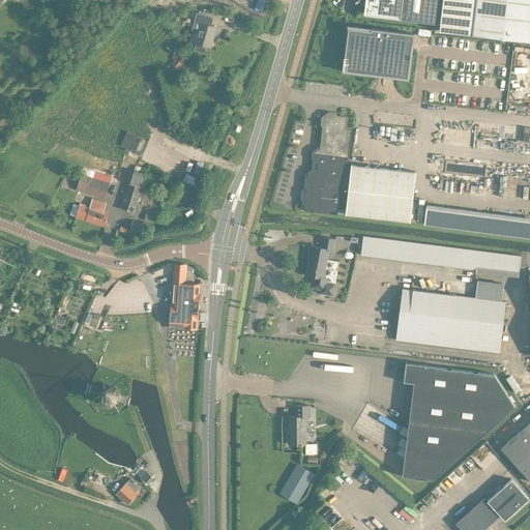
[(398,17),(400,0),(366,0),(365,13),(398,17)]
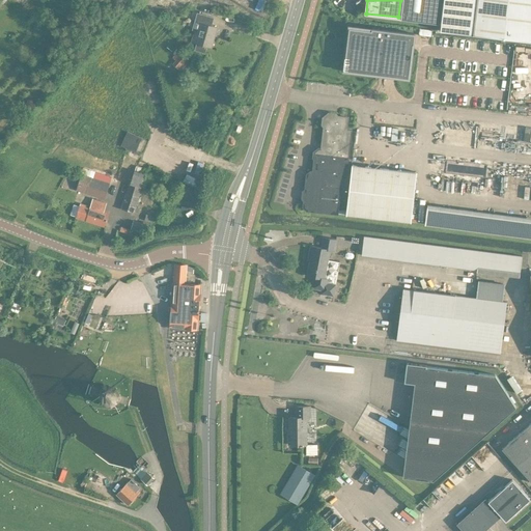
[(400,0),(398,17),(398,19),(441,24),(443,0),(400,0)]
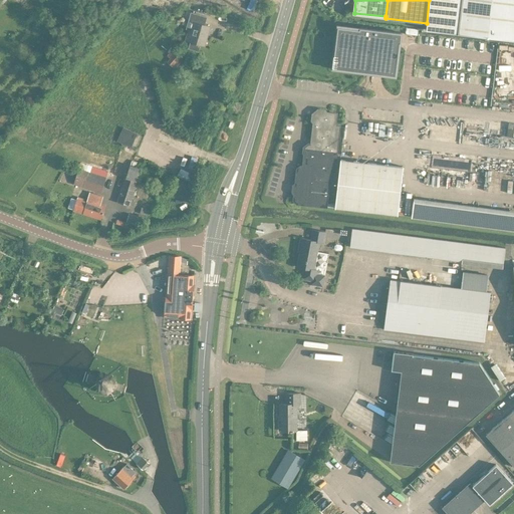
[(482,36),(513,39),(513,0),(429,0),(427,23),(426,30),(458,33),(482,36)]
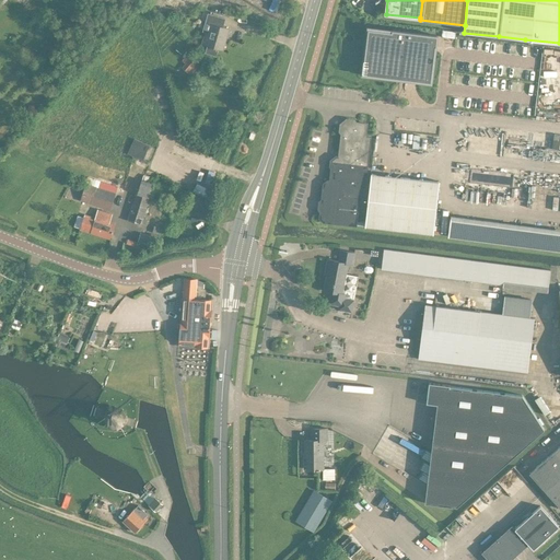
[(205,32),(205,35),(201,45),(207,46),(206,53),(216,56),(218,49),(222,50),(229,30),(222,27),(224,19),(208,14),(202,32),(205,32)]
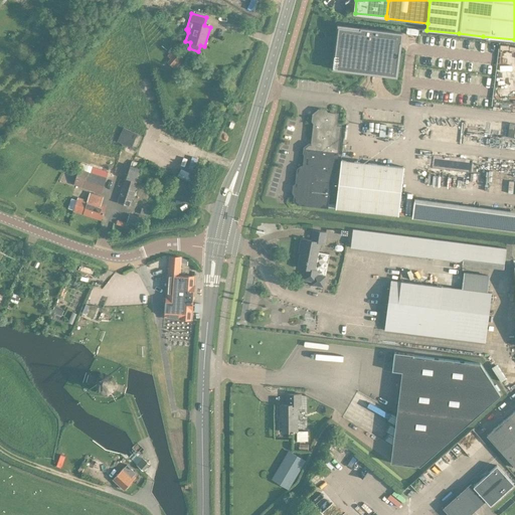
[(333,68),(372,73),(373,74),(373,75),(374,75),(374,76),(375,76),(376,76),(377,75),(378,75),(378,74),(384,74),(384,75),(396,76),(402,33),(360,28),(360,30),(338,27),(333,68)]
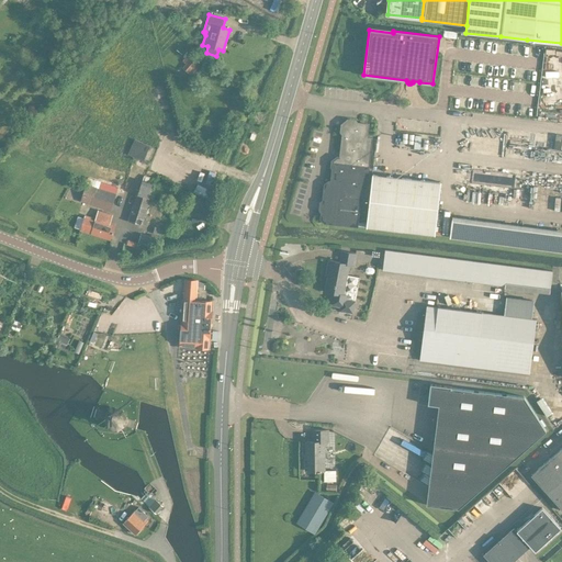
[(190,54),(182,62),(187,65),(183,68),(189,74),(199,62),(190,54)]
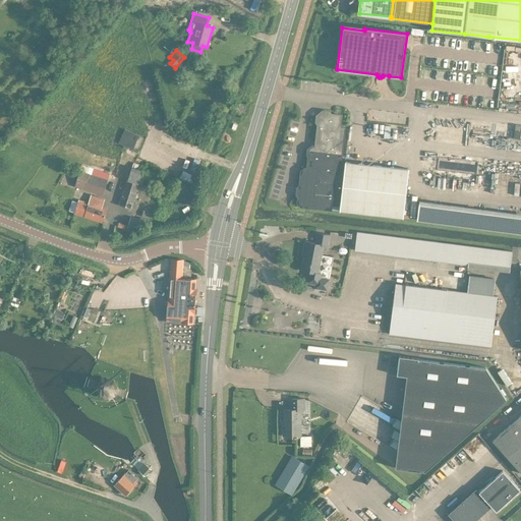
[(341,115),(340,115),(323,113),(319,117),(314,148),(312,147),(308,150),(306,169),(304,169),(300,171),(297,203),(300,206),(331,210),(335,173),(339,173),(344,128),(340,128),(341,115)]
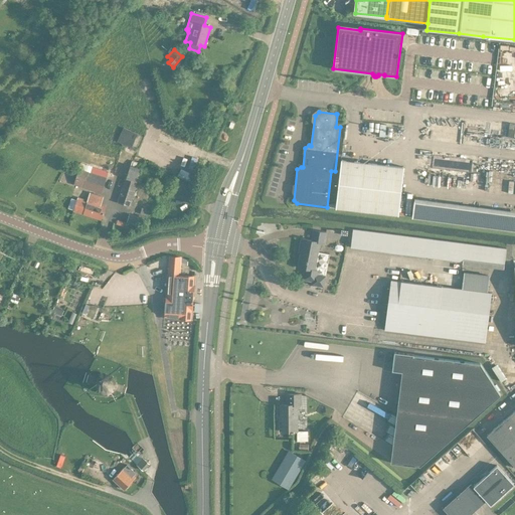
[(124,127),(118,141),(132,147),(138,133),(124,127)]
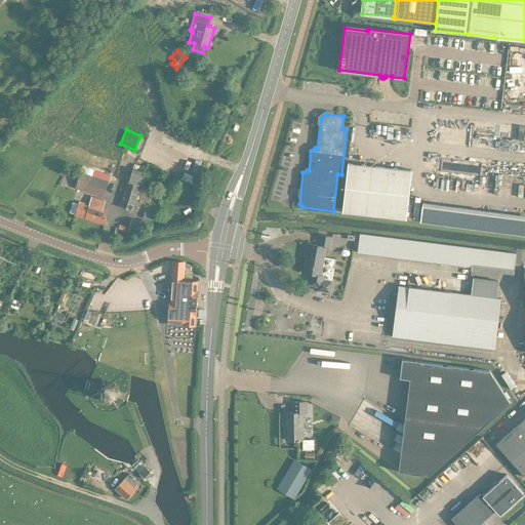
[(411,170),(348,163),(342,212),(406,219),(411,170)]
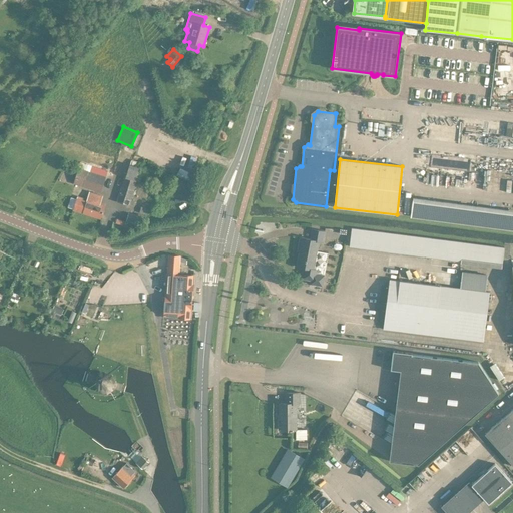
[(119,196),(118,200),(128,203),(140,163),(131,160),(121,191),(119,196)]
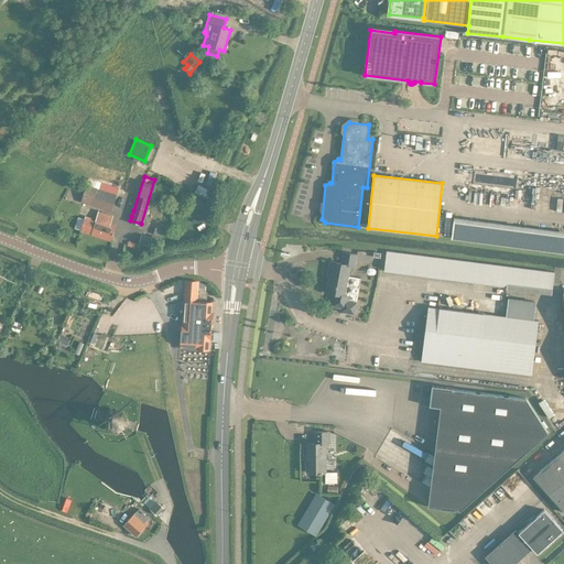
[(118,188),(100,183),(98,190),(97,188),(87,185),(82,203),(91,206),(110,212),(116,195),(118,188)]
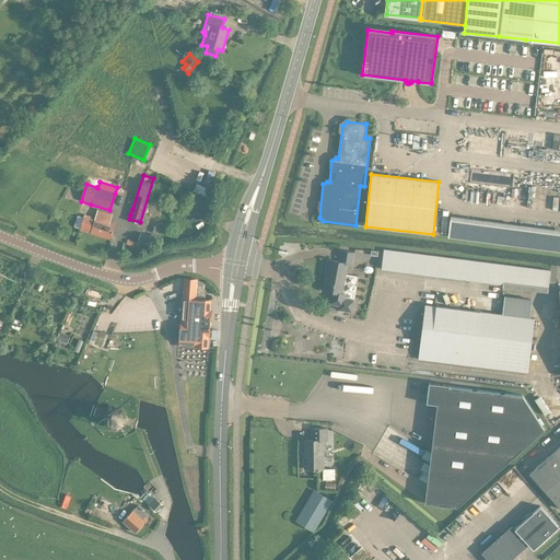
[(77,216),(73,226),(109,238),(114,224),(108,223),(112,214),(97,210),(96,213),(94,221),(77,216)]
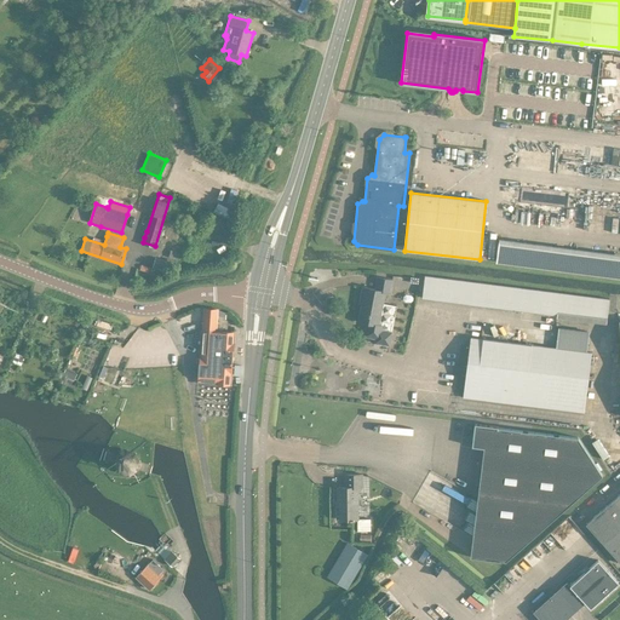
[(495,262),(619,277),(619,258),(499,242),(495,262)]
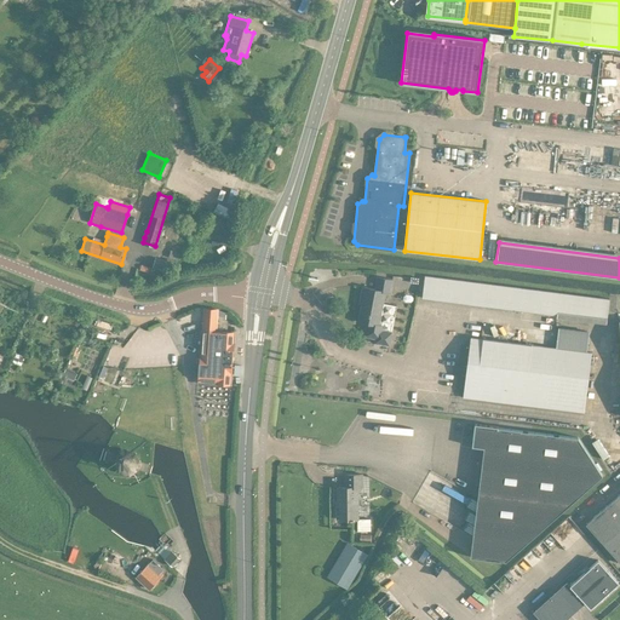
[(155,258),(151,268),(170,274),(173,263),(155,258)]
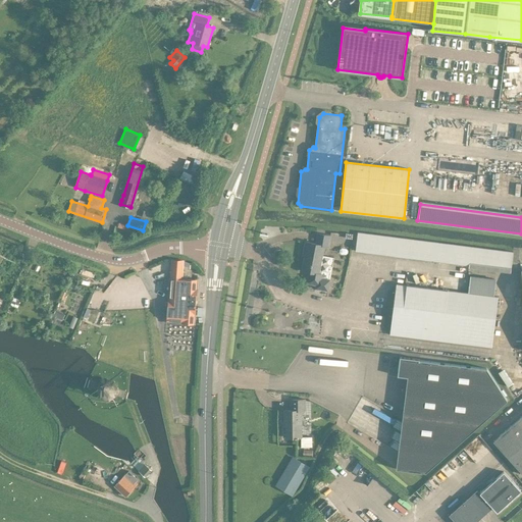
[(358,232),(355,252),(510,271),(513,252),(358,232)]
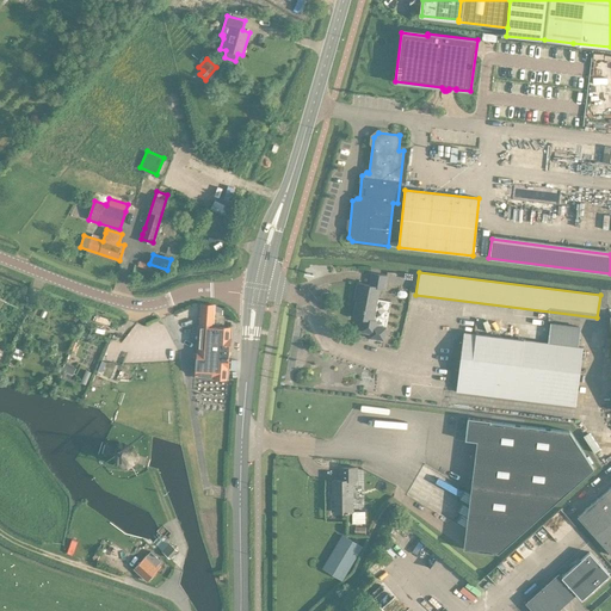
[(369,285),(357,283),(356,294),(358,294),(353,318),(362,319),(359,332),(374,334),(372,338),(383,340),(390,302),(377,300),(380,288),(384,289),(387,276),(371,273),(369,285)]
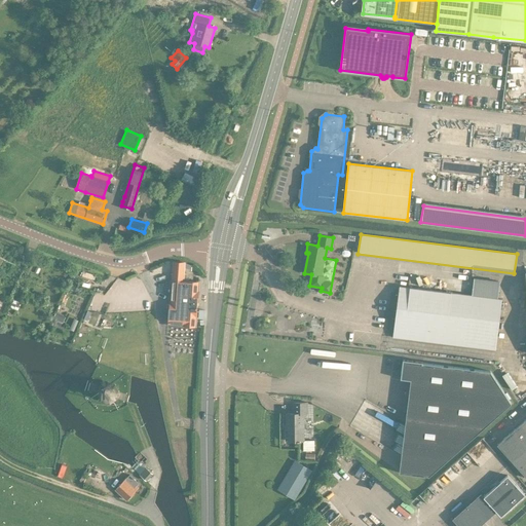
[(167,304),(167,309),(170,309),(168,325),(182,325),(195,326),(197,303),(198,283),(182,282),(184,267),(184,263),(174,262),(173,267),(172,280),(170,304),(167,304)]
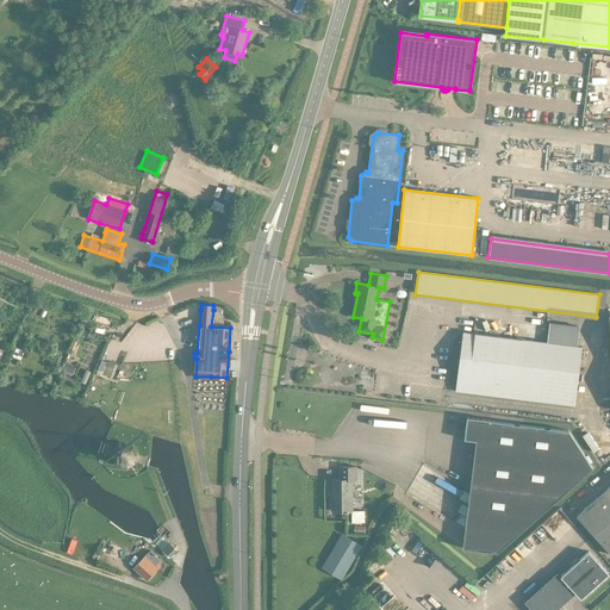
[(551,323),(547,343),(578,347),(580,327),(551,323)]
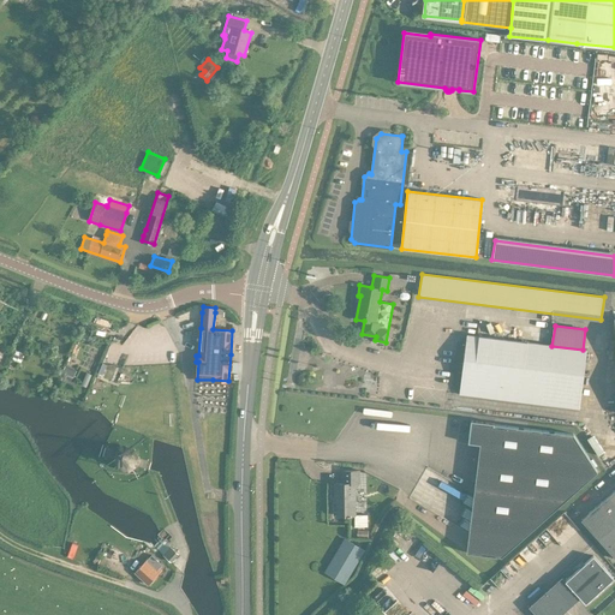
[(578,410),(586,350),(583,350),(467,335),(459,394),(578,410)]
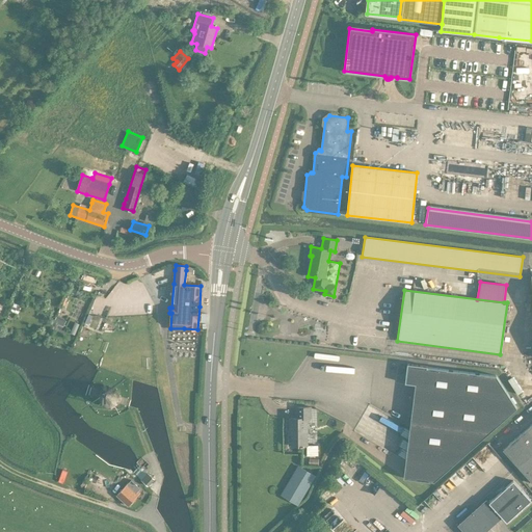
[(60,331),(63,326),(54,321),(51,327),(60,331)]
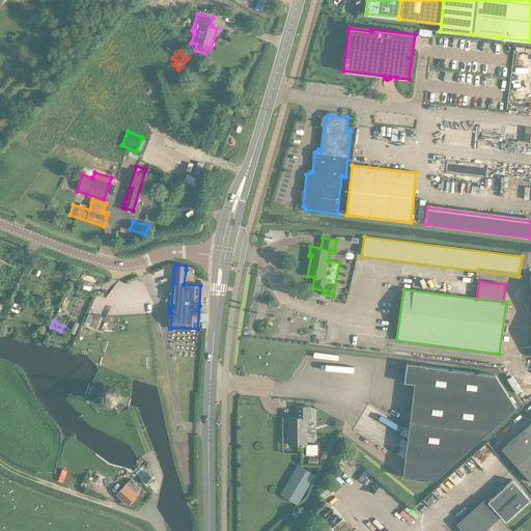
[(414,384),(402,474),(438,478),(514,409),(495,374),(426,366),(427,365),(407,363),(403,382),(414,384)]
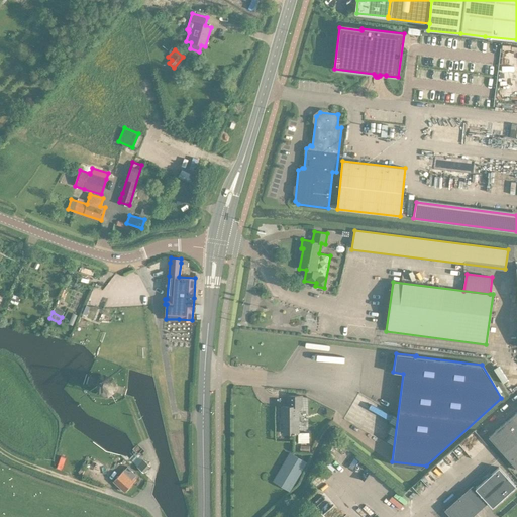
[(114,393),(116,386),(112,378),(105,376),(98,380),(96,387),(99,394),(107,396),(114,393)]
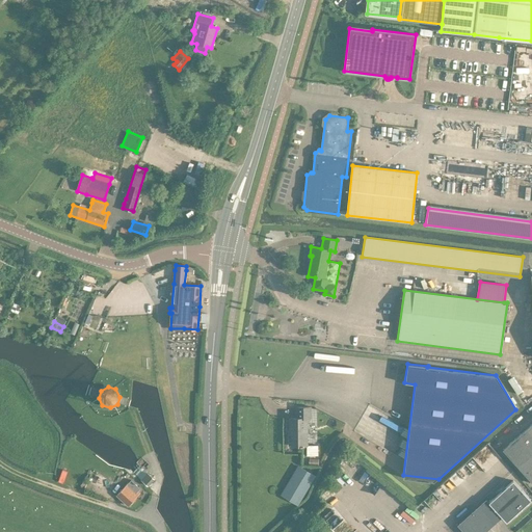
[(311,407),(306,407),(297,407),(297,418),(289,418),(289,430),(291,430),(291,446),(307,446),(308,446),(307,419),(311,419),(311,407)]
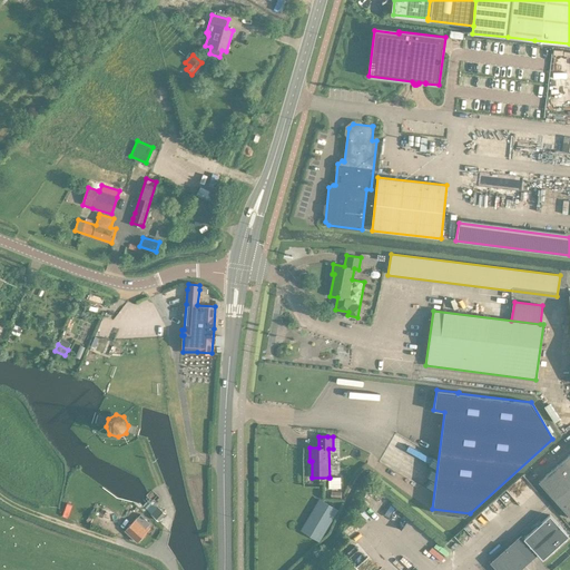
[(569,483),(569,460),(567,457),(556,468),(569,483)]
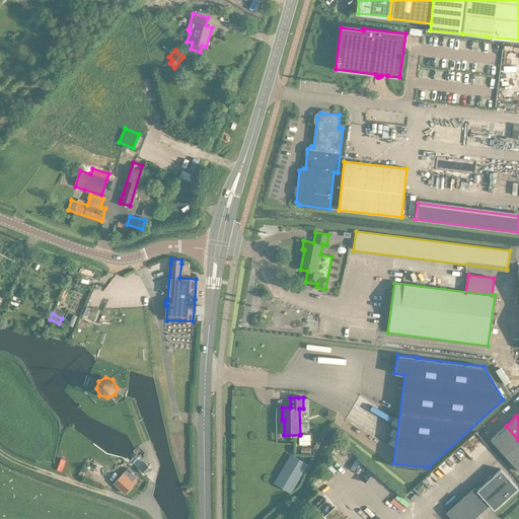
[(518,443),(518,440),(506,426),(489,441),(504,457),(515,447),(518,443)]
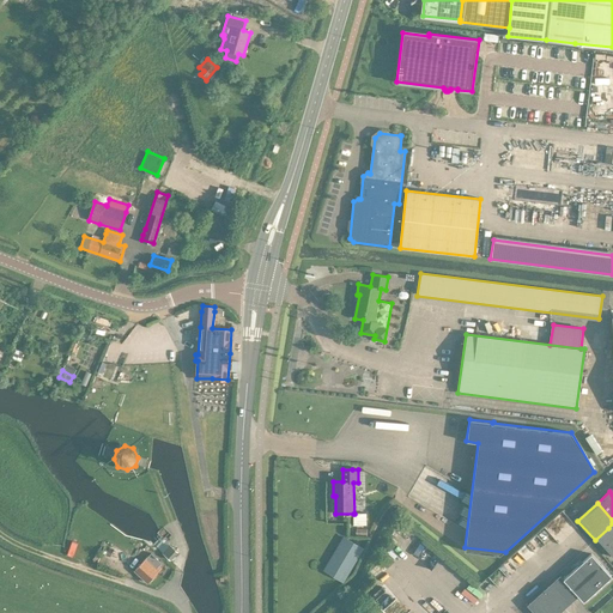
[(354,514),(353,514),(354,525),(365,525),(365,514),(354,514)]
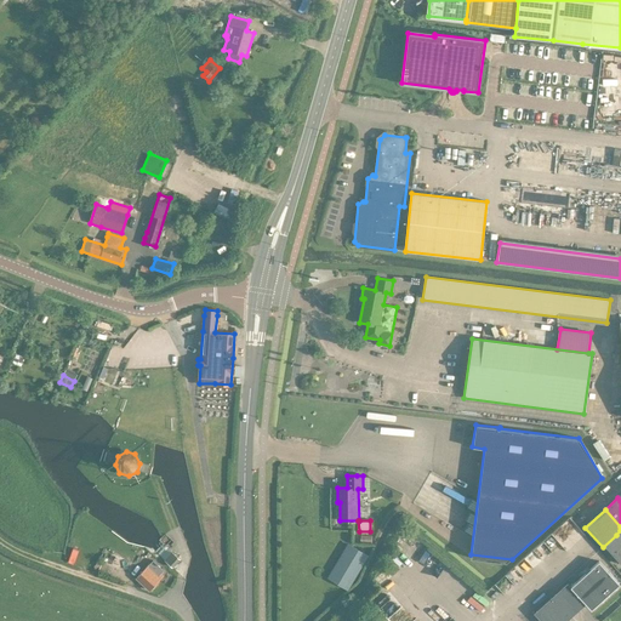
[(620,567),(620,541),(616,535),(603,547),(620,567)]
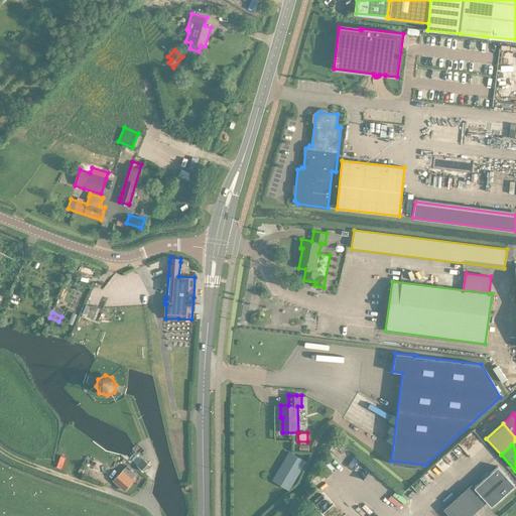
[(287,489),(303,461),(290,453),(273,481),(287,489)]
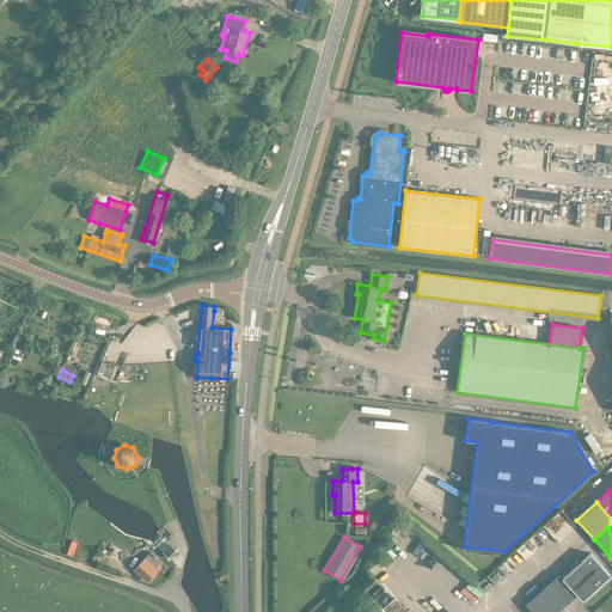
[(109,545),(105,563),(120,565),(123,549),(109,545)]
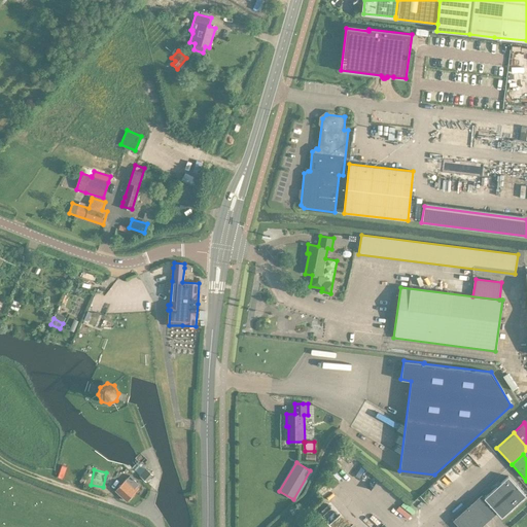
[(152,475),(146,469),(140,477),(145,482),(152,475)]
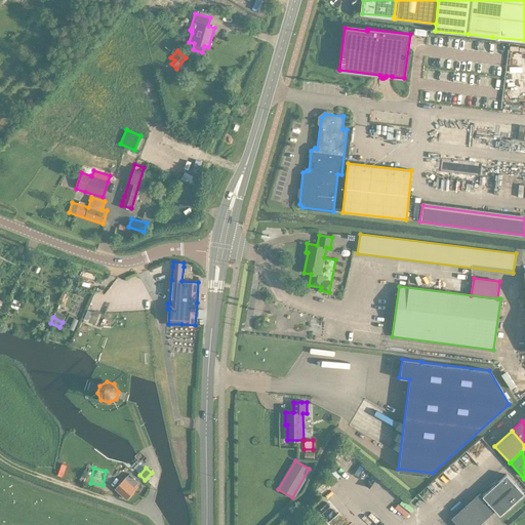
[(126,477),(115,488),(126,498),(137,487),(135,485),(137,482),(129,474),(126,477)]
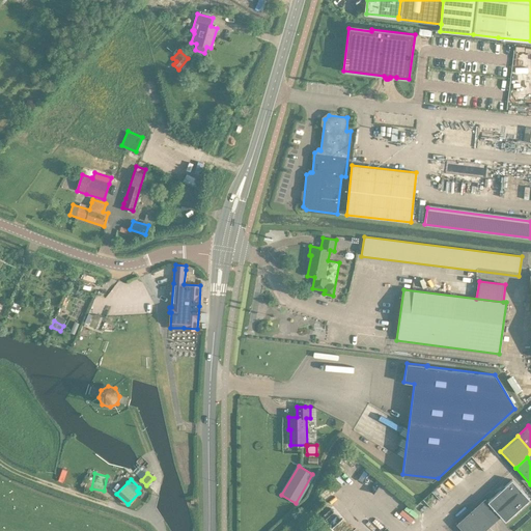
[(462,530),(483,530),(485,530),(501,515),(500,514),(504,512),(509,518),(529,499),(512,480),(488,502),(484,498),(456,524),(462,530)]
